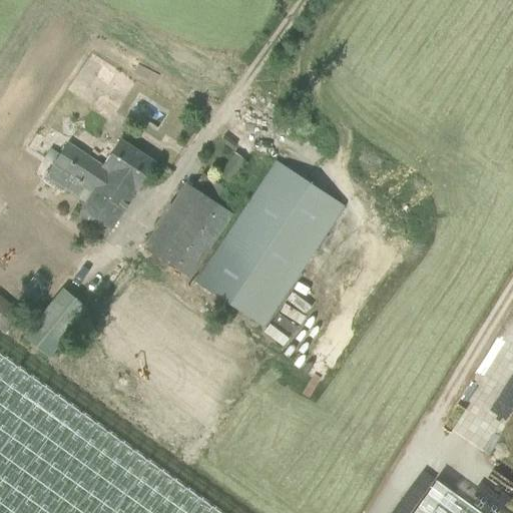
[(138,191),(156,163),(121,140),(103,167),(108,170),(86,203),(74,220),(105,241),(138,191)]
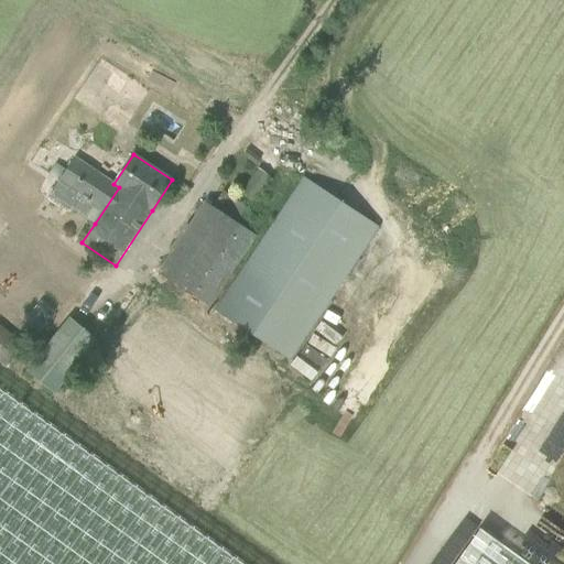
[(50,174),(60,181),(49,198),(71,213),(74,209),(95,224),(119,187),(114,184),(75,158),(66,171),(56,164),(50,174)]
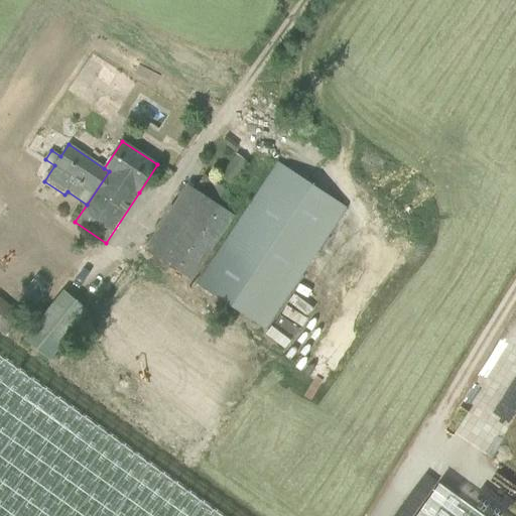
[(247,162),(237,155),(222,176),(232,183),(247,162)]
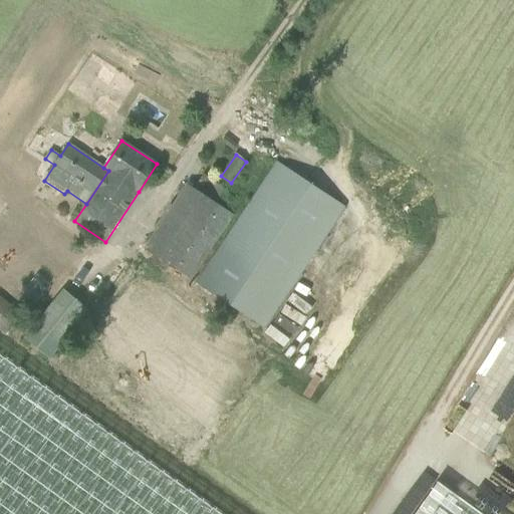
[(344,208),(277,163),(198,283),(265,327),(344,208)]
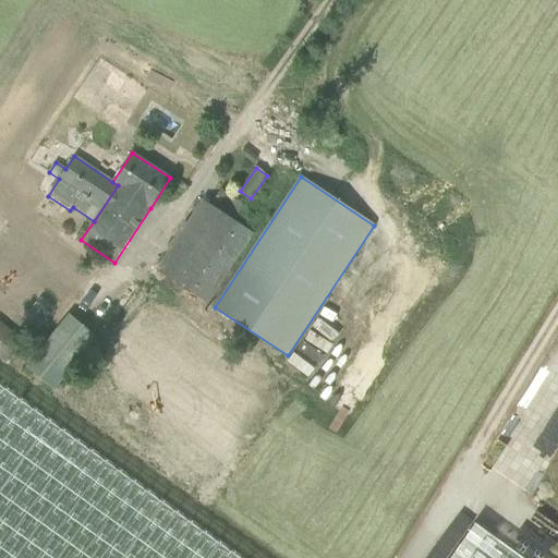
[(211,205),(203,199),(156,270),(206,304),(254,232),(227,215),(237,198),(221,189),(211,205)]
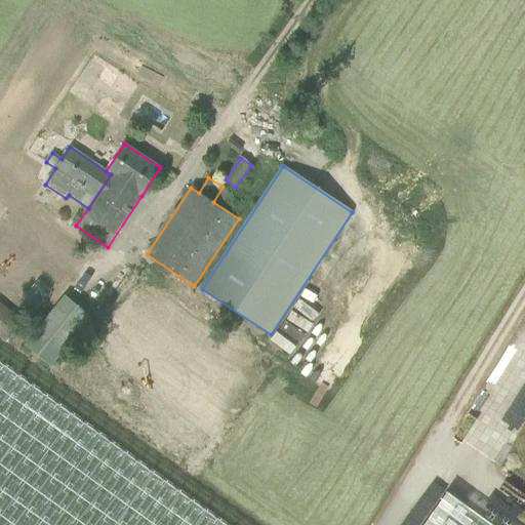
[(65,295),(25,345),(51,367),(91,317),(65,295)]
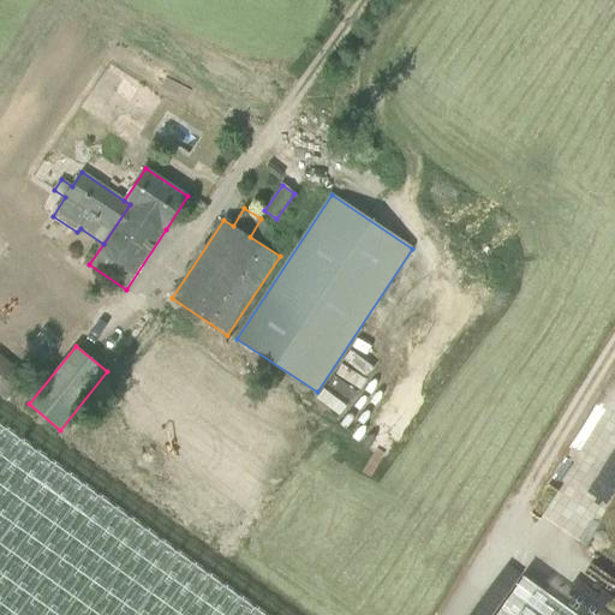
[(28,378),(0,354),(0,394),(9,401),(28,378)]
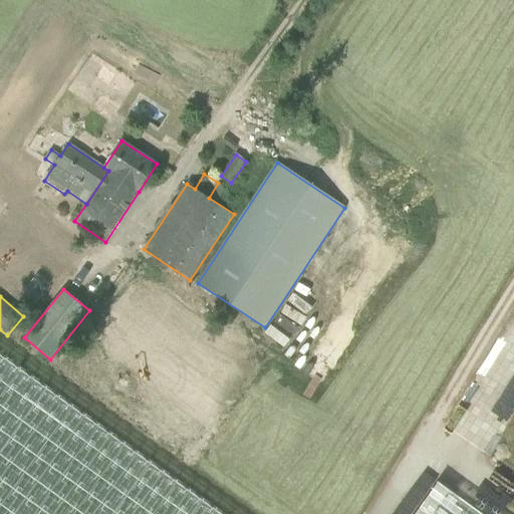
[(482,513),(438,482),(415,513),(221,513),(0,354),(0,513),(482,513)]
